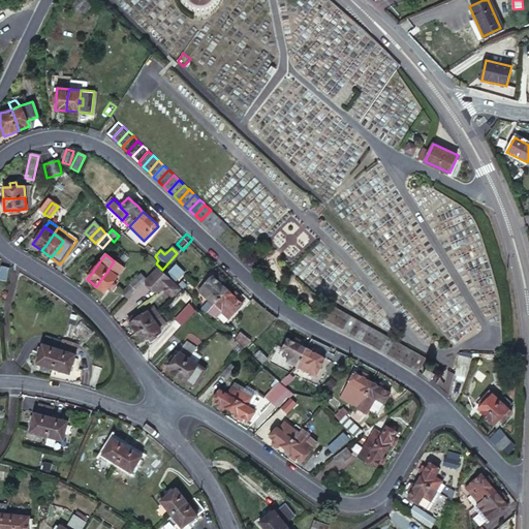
[(123,268),(114,261),(105,274),(96,286),(104,292),(110,286),(114,280),(123,268)]
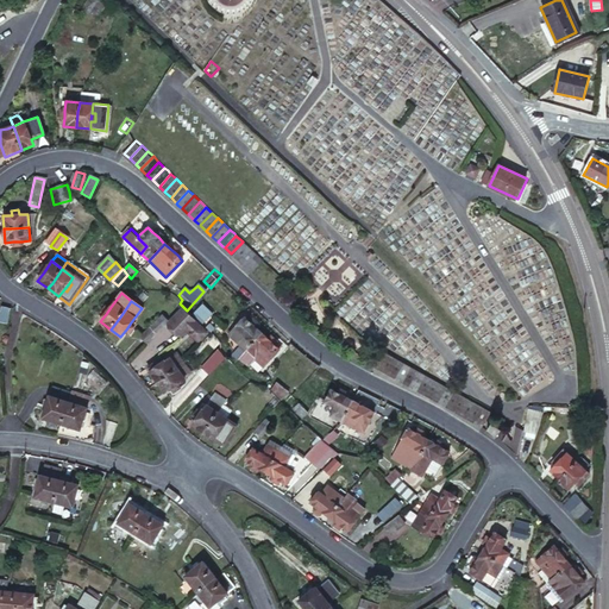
[(202,306),(192,315),(198,321),(200,324),(202,326),(212,315),(202,306)]
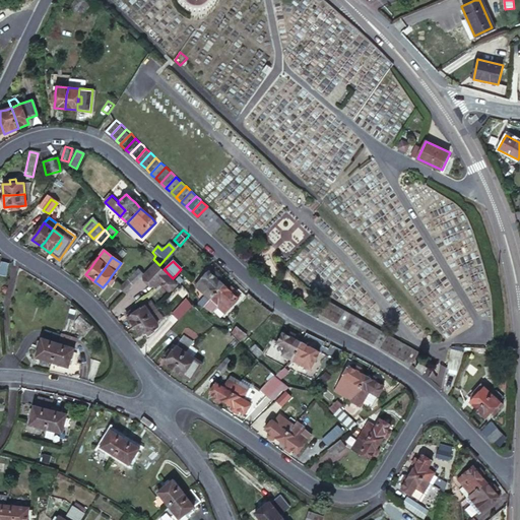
[(161,267),(160,266),(159,265),(157,263),(144,276),(156,288),(159,284),(168,276),(169,274),(164,269),(161,267)]
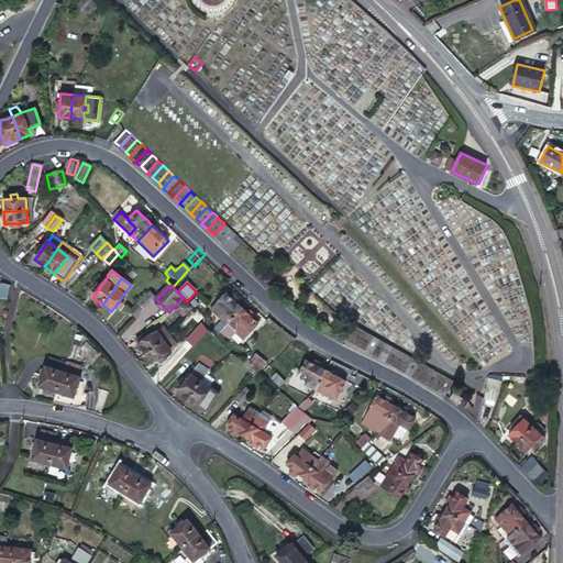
[(243,307),(239,301),(233,297),(228,293),(219,302),(213,309),(221,316),(229,323),(236,315),(243,307)]
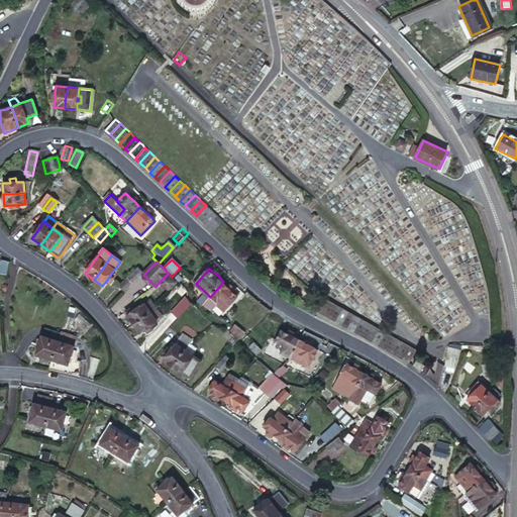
[(136,282),(143,275),(137,270),(119,287),(125,293),(136,282)]
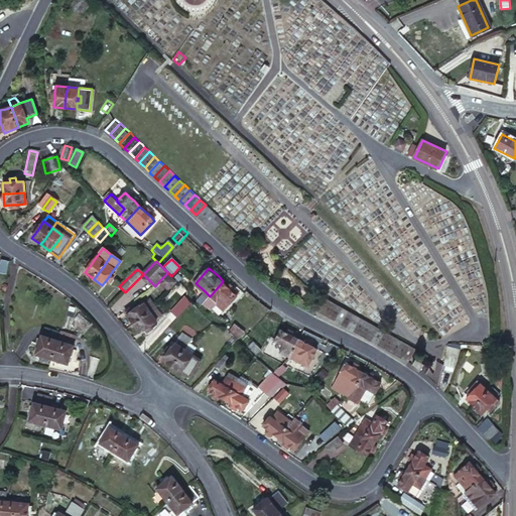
[(175,283),(166,274),(158,282),(168,290),(175,283)]
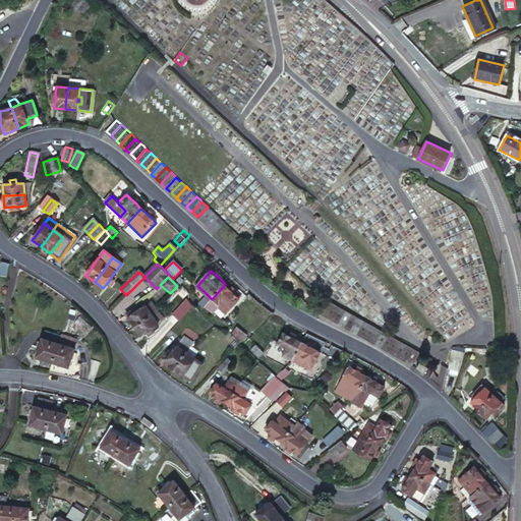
[(231,290),(225,284),(219,291),(212,299),(214,301),(211,304),(217,309),(220,306),(227,313),(232,307),(241,298),(236,294),(231,290)]
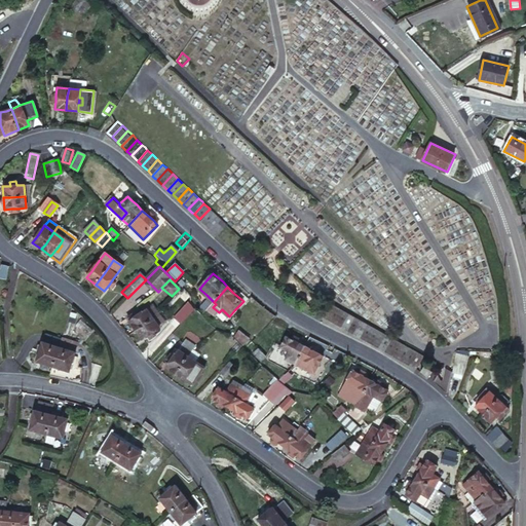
[(162,309),(156,302),(139,314),(137,311),(124,321),(133,333),(139,329),(152,321),(160,311),(162,309)]
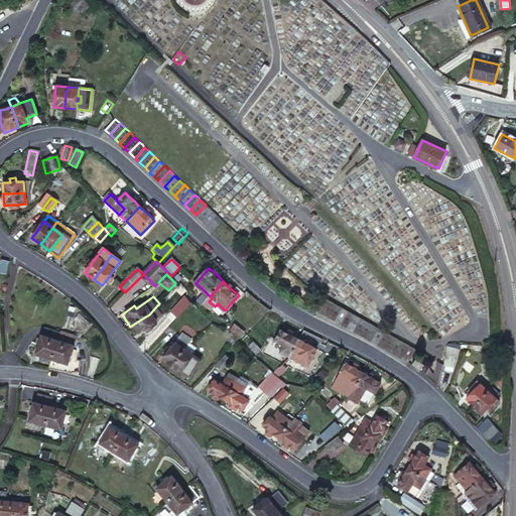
[(323,313),(330,301),(324,298),(323,298),(316,310),(323,313)]
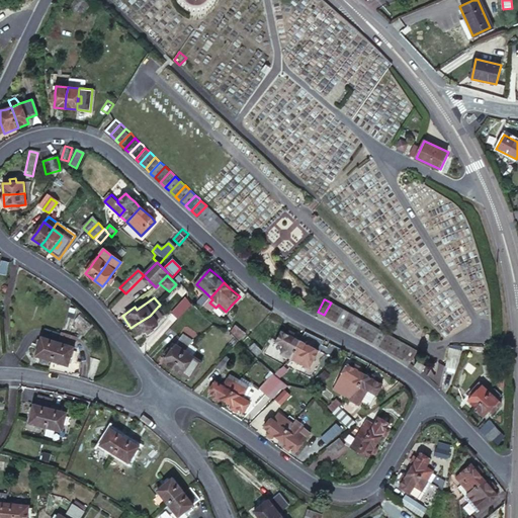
[(324,315),(329,319),(337,306),(331,303),(324,315)]
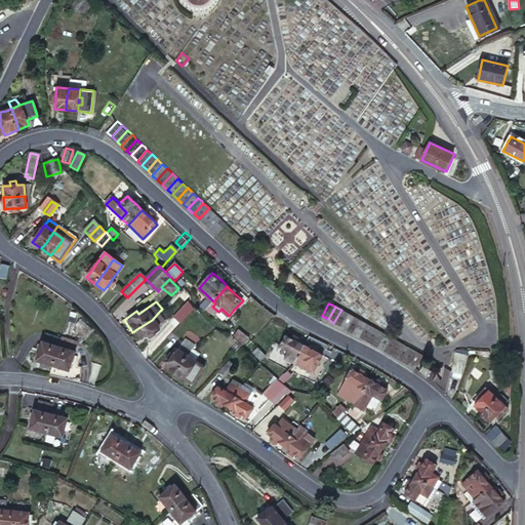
[(169,319),(162,309),(160,311),(152,320),(138,328),(132,332),(139,342),(146,337),(152,333),(157,329),(156,328),(169,319)]
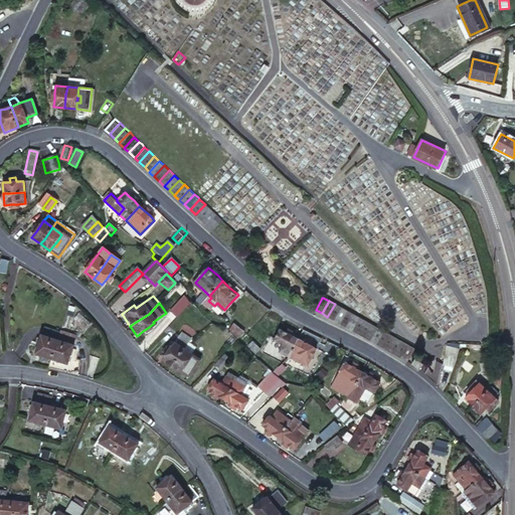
[(334,320),(341,308),(335,304),(327,317),(333,320),(334,320)]
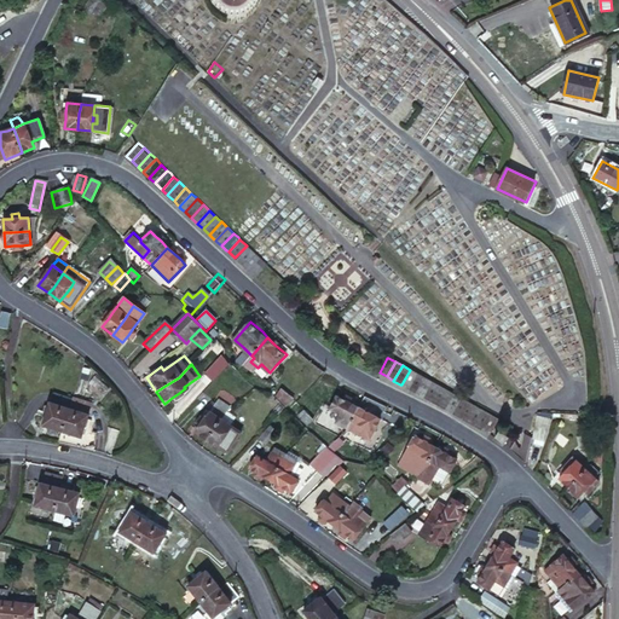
[(409,389),(417,374),(414,372),(410,370),(401,385),(409,389)]
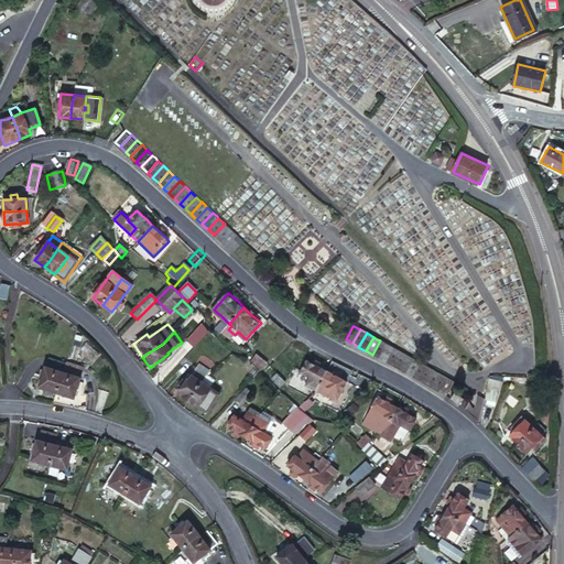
[(379,358),(387,345),(380,340),(372,355),(379,358)]
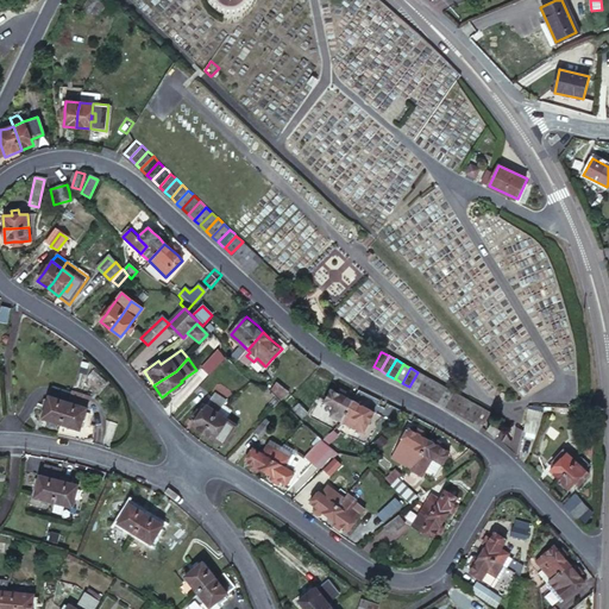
[(415,390),(425,376),(418,372),(409,387),(412,389),(415,390)]
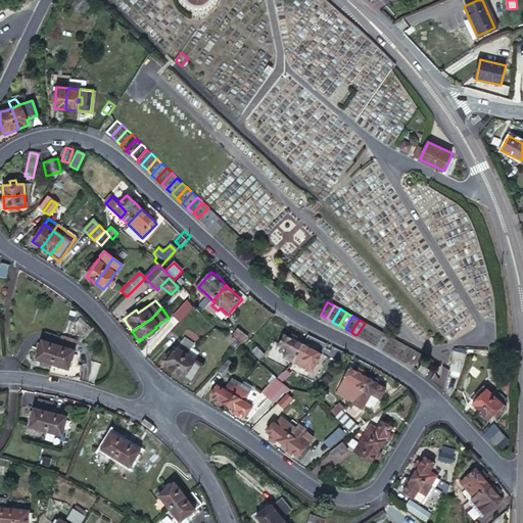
[(364,339),(370,327),(368,326),(365,323),(357,335),(364,339)]
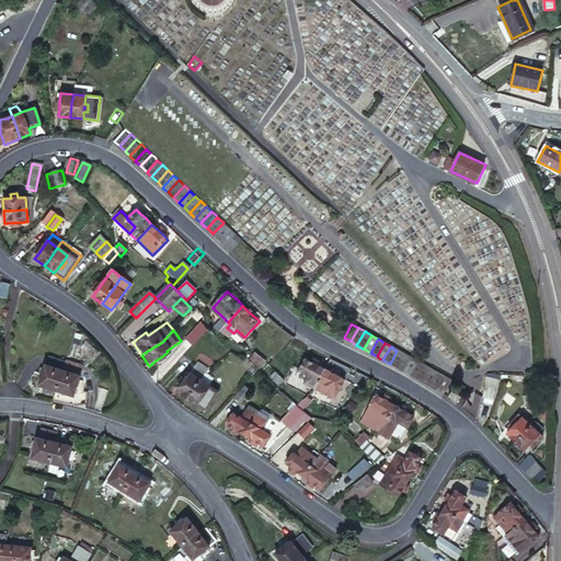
[(393,366),(396,368),(403,354),(397,351),(390,364),(393,366)]
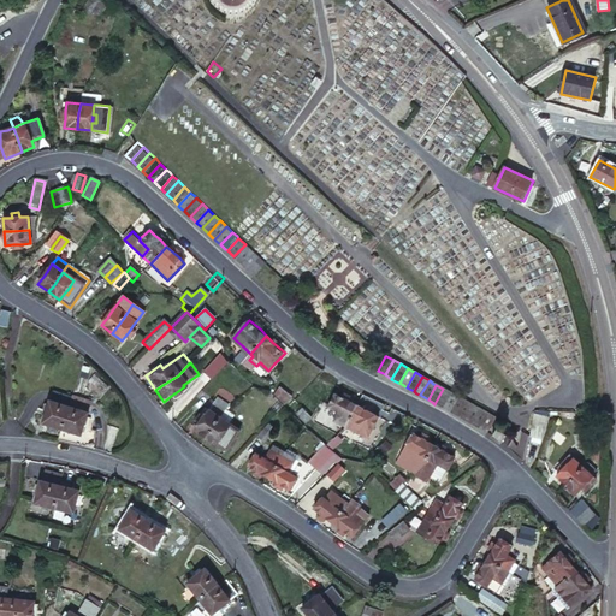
[(274,395),(285,404),(286,404),(291,398),(280,389),(274,395)]
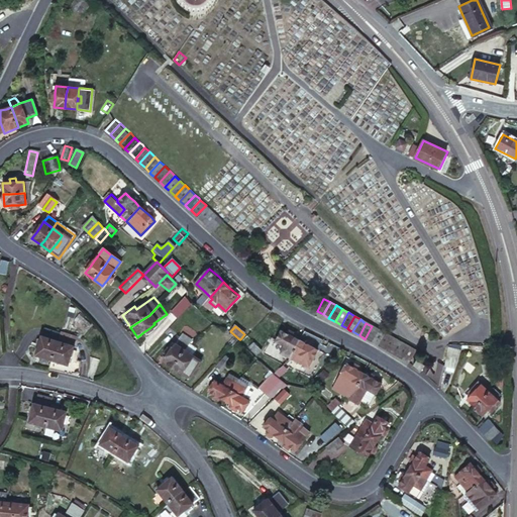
[(371,342),(378,329),(372,326),(365,339),(371,342)]
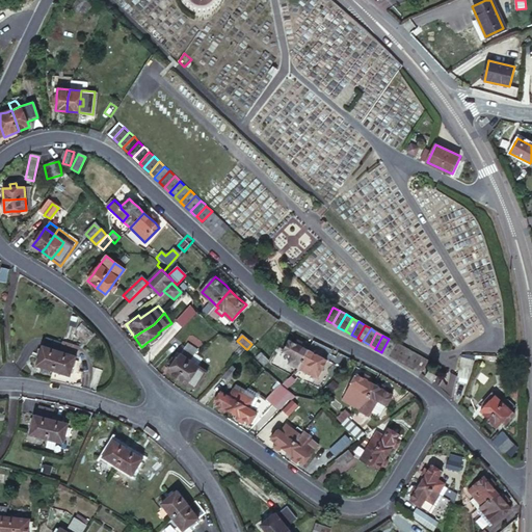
[(381,352),(388,355),(395,343),(393,342),(389,339),(381,352)]
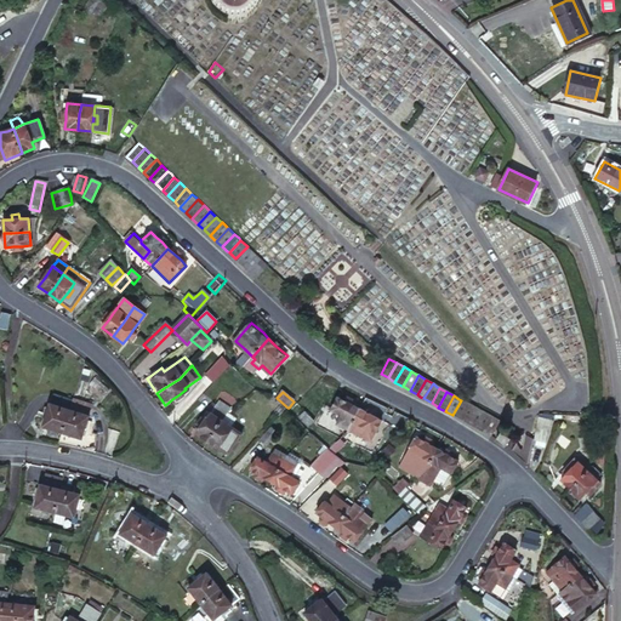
[(337,423),(351,429),(360,408),(352,403),(346,400),(339,397),(331,410),(342,415),(337,423)]
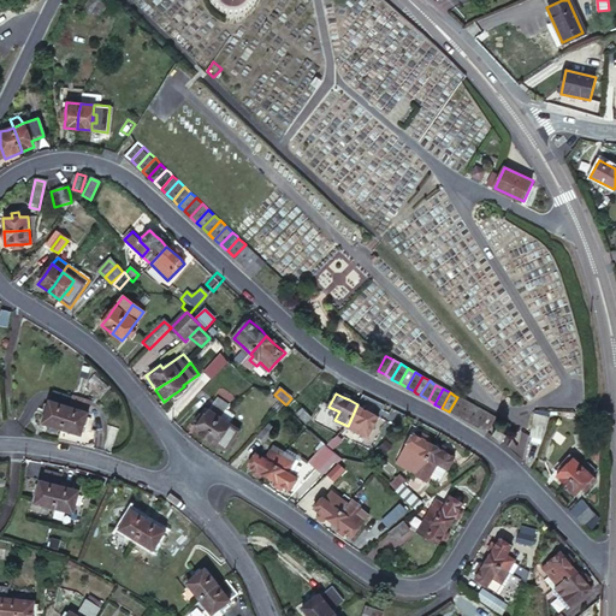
[(67,403),(69,400),(64,397),(63,400),(51,395),(48,403),(66,409),(67,403)]
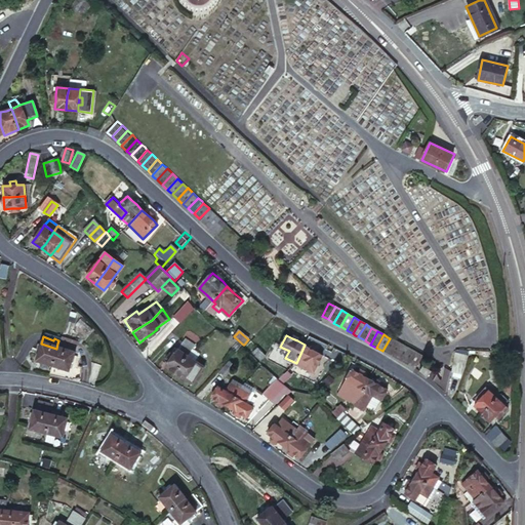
[(193,347),(195,346),(185,337),(177,348),(188,355),(193,347)]
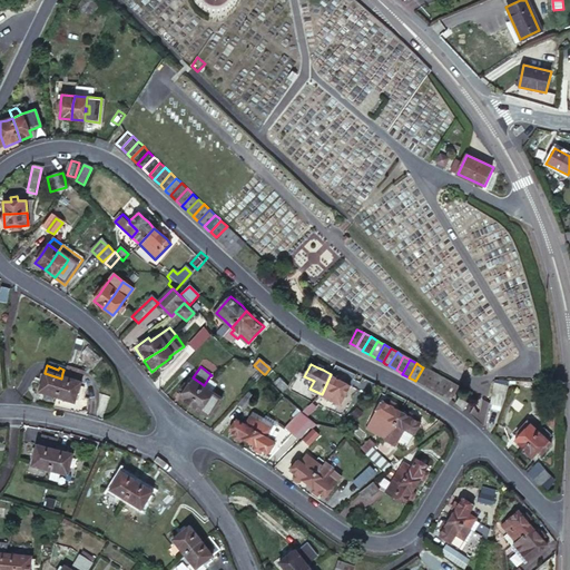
[(422,385),(431,371),(423,367),(415,381),(419,383),(422,385)]
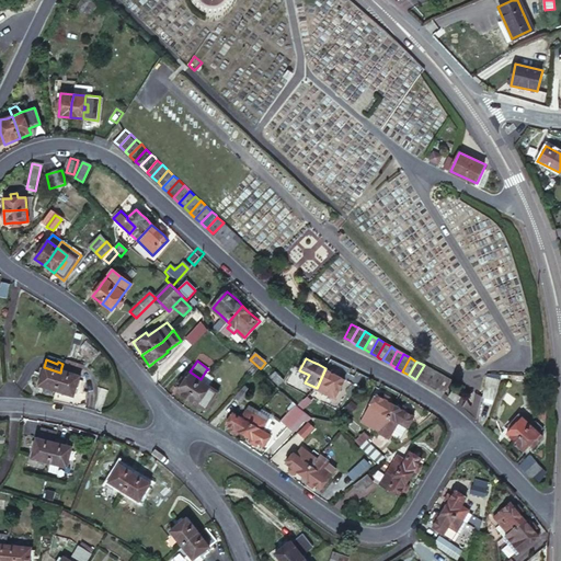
[(423,384),(431,369),(427,367),(424,365),(415,379),(423,384)]
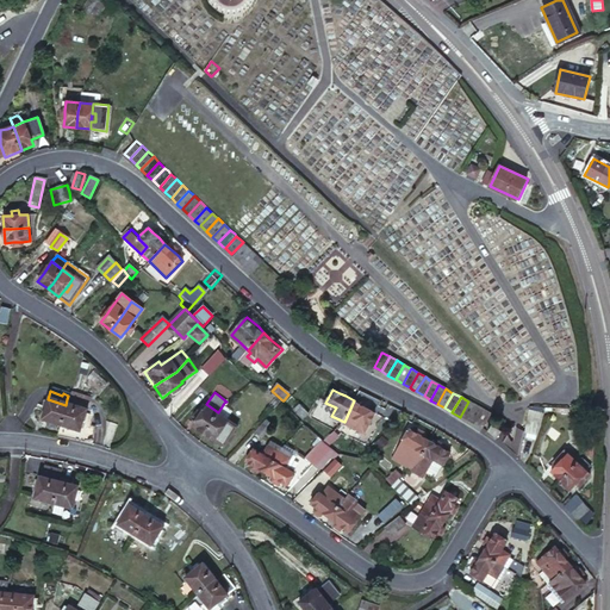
[(48,399),(41,418),(58,424),(66,405),(48,399)]
